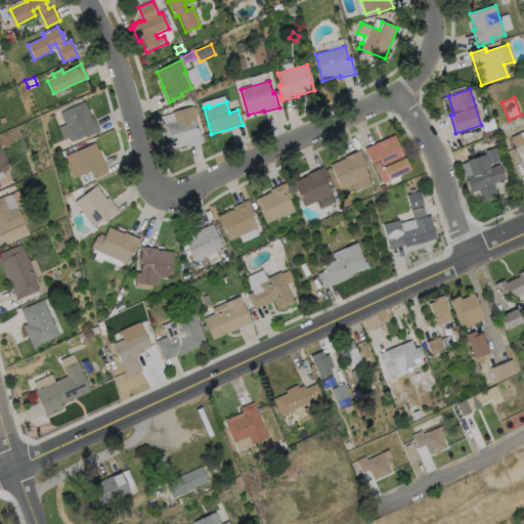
[(84,102),(91,118),(92,117),(95,122),(99,133),(96,134),(95,133),(85,137),(84,135),(73,140),(60,113),(84,102)]
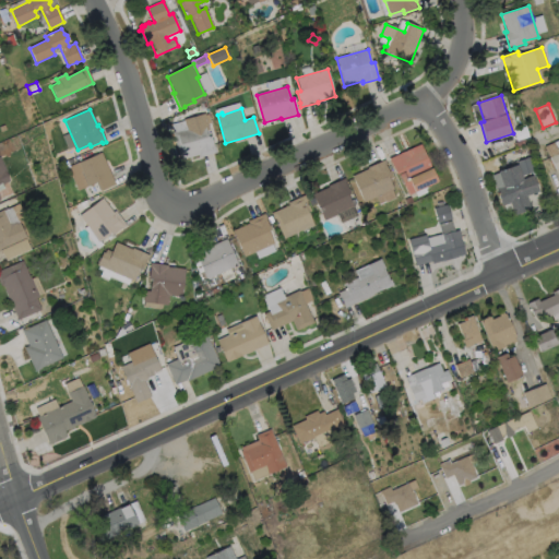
[(206,131),(207,138),(211,137),(214,147),(215,146),(216,153),(199,157),(198,155),(180,161),(173,133),(175,132),(175,133),(186,131),(183,120),(204,114),(209,130),(206,131)]
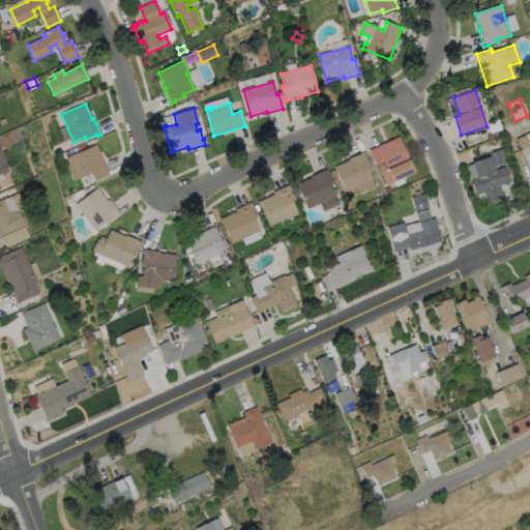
[(500,138),(490,141),(488,136),(498,131),(500,138)]
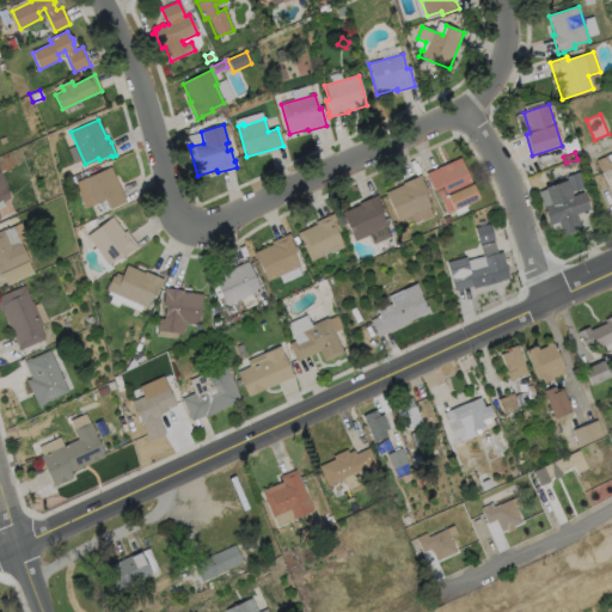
[(611,161),(611,189),(610,190),(597,161),(607,157),(610,163),(611,161)]
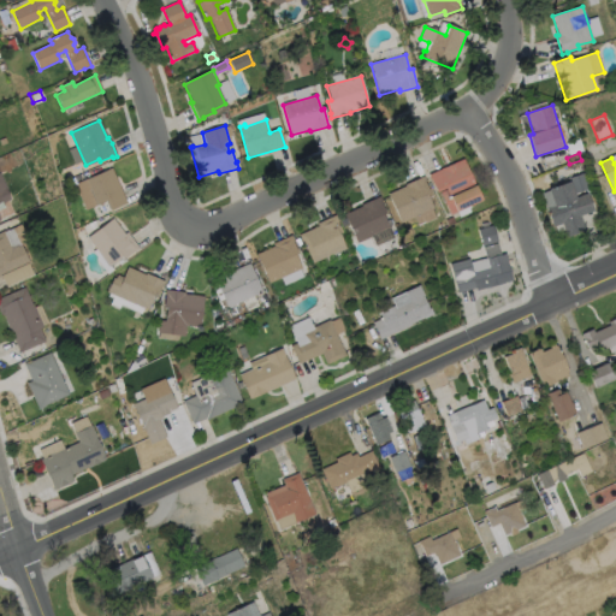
[(463,160),(483,201),(450,215),(439,193),(446,190),(445,189),(437,193),(428,176),(463,160)]
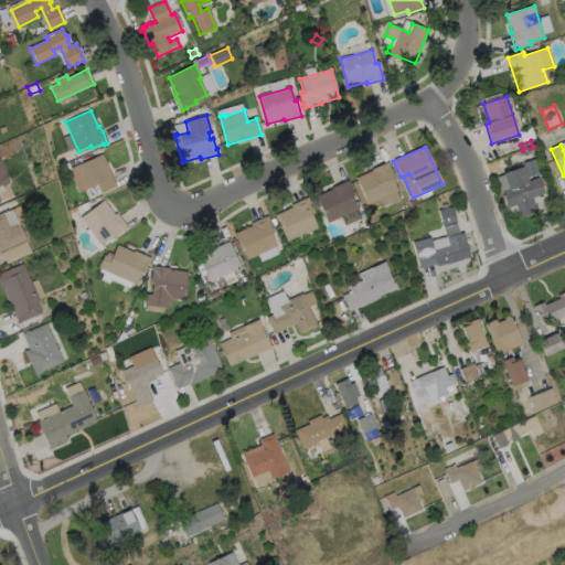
[(103,155),(117,187),(103,193),(100,193),(97,185),(80,193),(68,169),(103,155)]
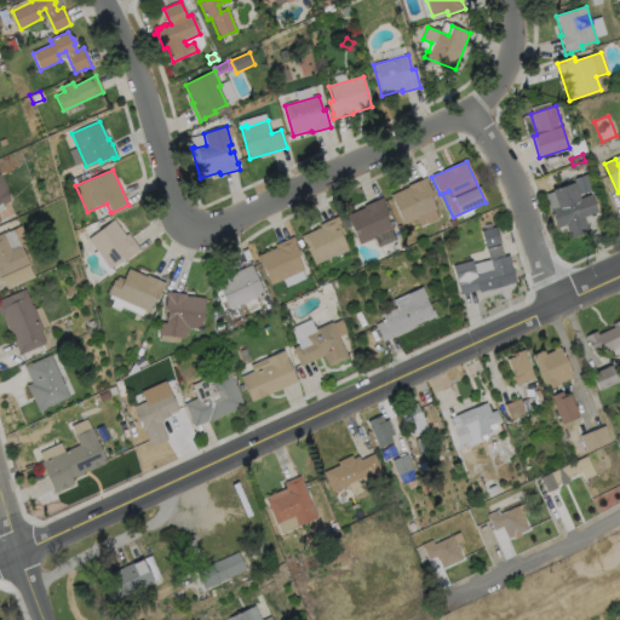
[(579,195),(580,199),(591,195),(597,213),(584,218),(590,233),(570,240),(566,225),(557,229),(545,195),(573,184),(572,181),(587,174),(593,190),(579,195)]
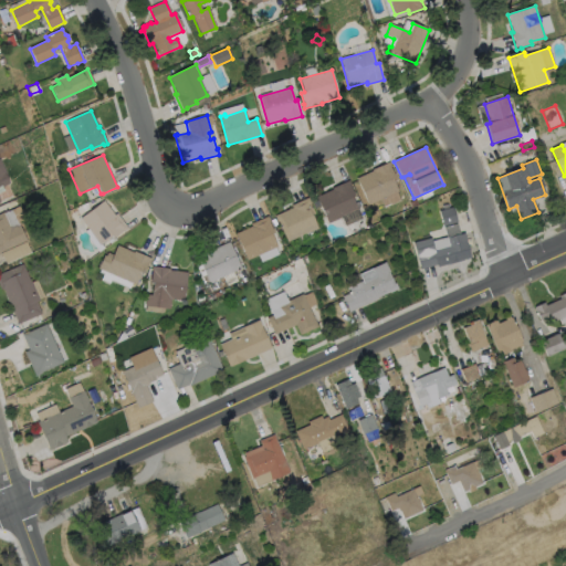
[(10,184),(2,187),(0,187),(0,160),(7,175),(6,175),(10,184)]
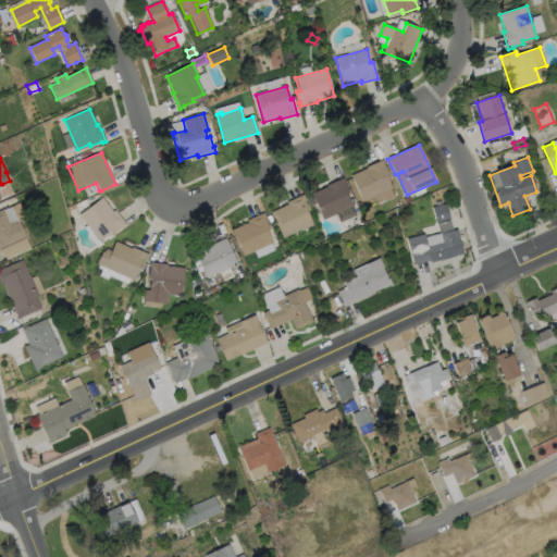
[(392,188),(362,202),(350,176),(367,169),(367,168),(383,160),(385,164),(384,164),(388,175),(386,176),(392,188)]
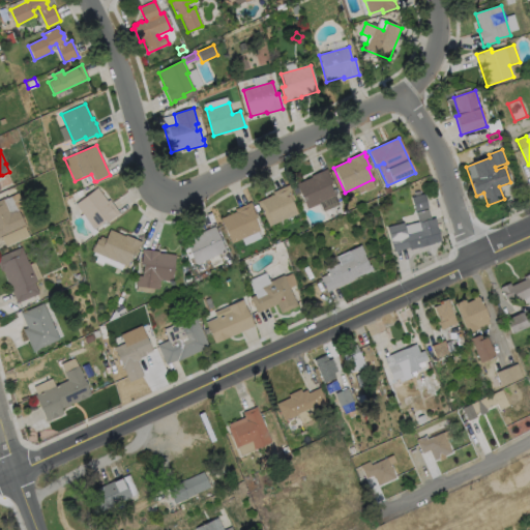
[(335,197),(307,209),(296,185),(312,178),(311,177),(327,170),(329,174),(327,174),(332,184),(330,185),(335,197)]
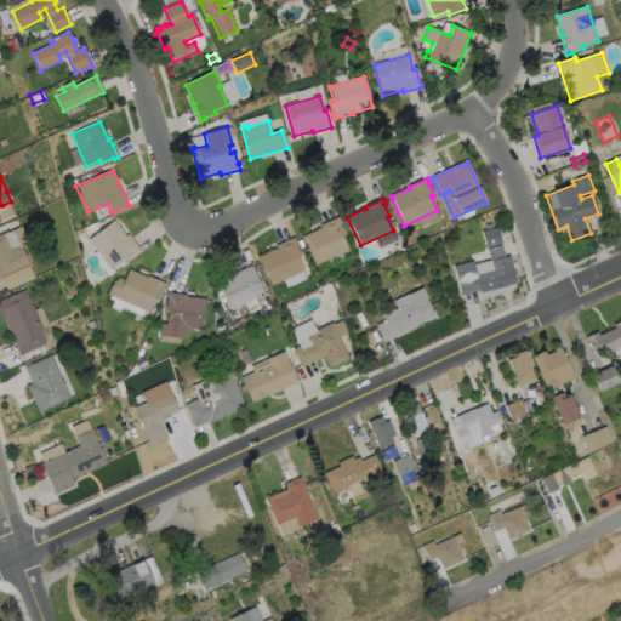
[(342,235),(349,251),(315,266),(305,243),(302,238),(322,228),(320,226),(337,217),(346,234),(342,235)]
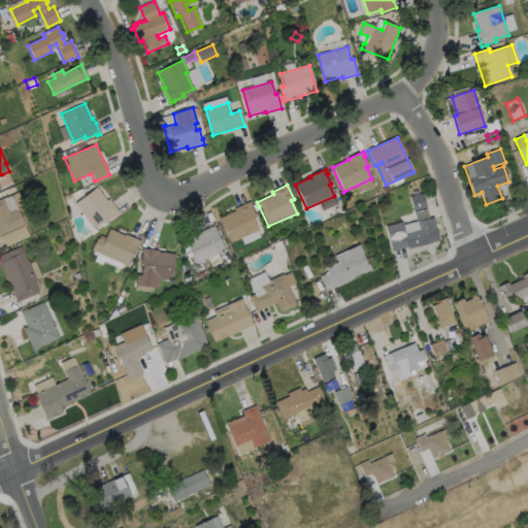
[(98,188),(107,201),(109,199),(120,213),(114,218),(114,217),(105,223),(104,221),(97,226),(94,229),(75,204),(96,189),(98,188)]
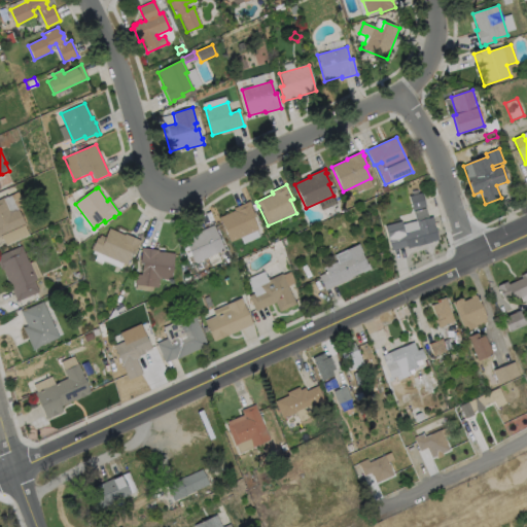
[(426,207),(413,211),(409,197),(422,194),(426,207)]
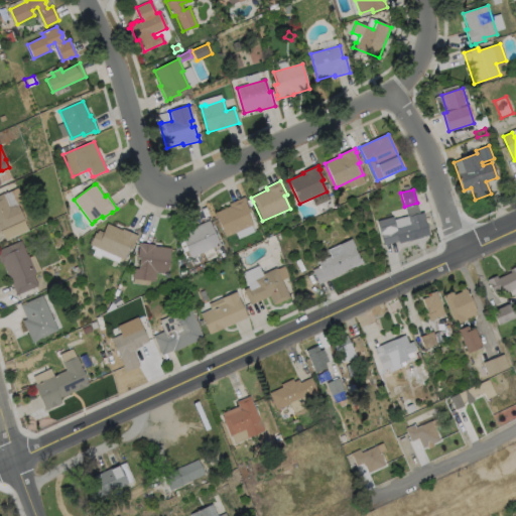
[(0,195),(4,194),(11,209),(18,206),(25,222),(0,233),(0,195)]
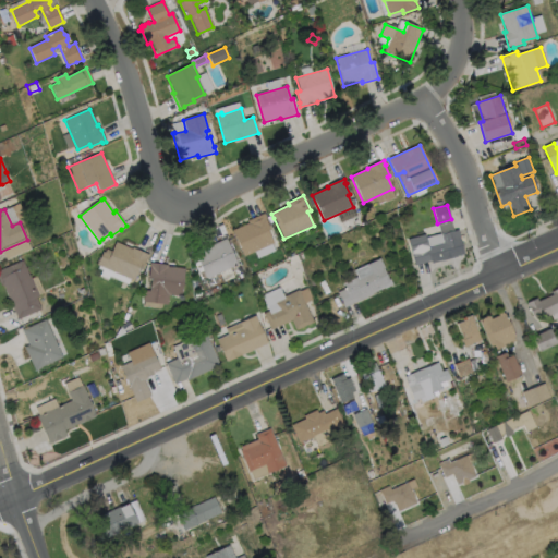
[(273,243),(244,257),(232,231),(247,223),(246,221),(264,214),(266,219),(265,219),(270,230),(267,231),(273,243)]
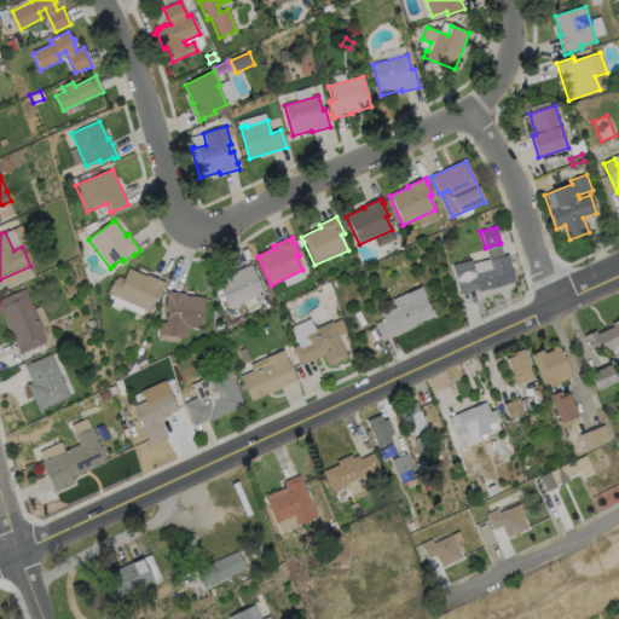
[(501,246),(503,256),(508,255),(510,264),(510,265),(515,283),(479,293),(479,290),(460,295),(452,266),(472,261),(473,265),(489,260),(486,249),(501,246)]
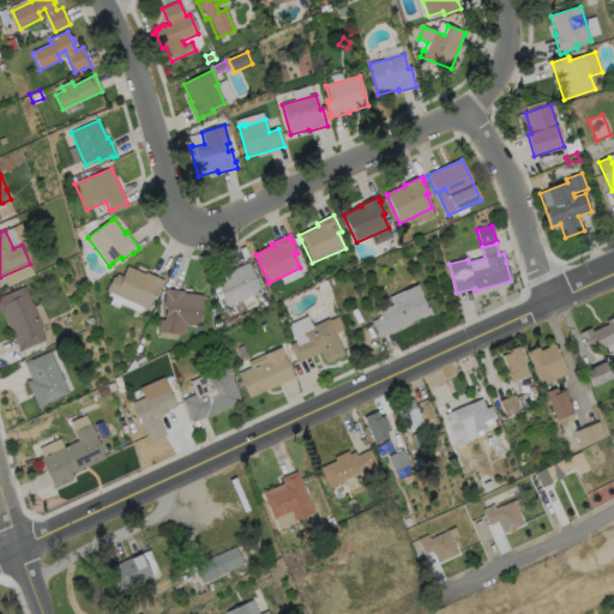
[(233,306),(227,308),(214,278),(248,263),(262,292),(233,305),(233,306)]
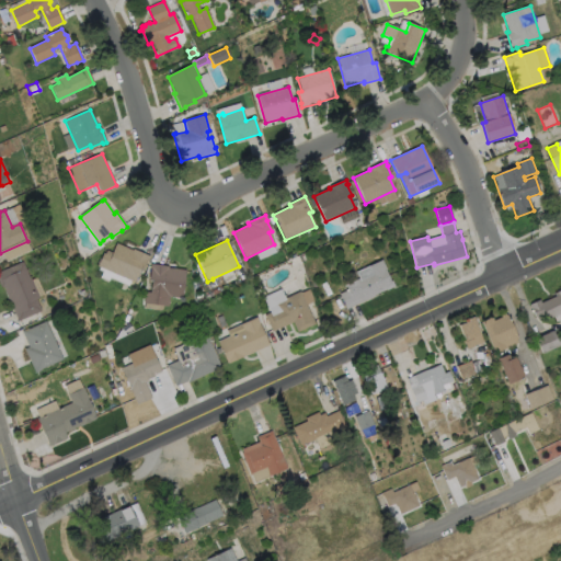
[(116,243),(133,251),(133,250),(150,258),(149,261),(147,261),(142,272),(140,271),(135,283),(103,270),(98,266),(99,264),(98,264),(100,259),(101,259),(103,254),(103,253),(105,254),(107,251),(112,253),(116,243)]
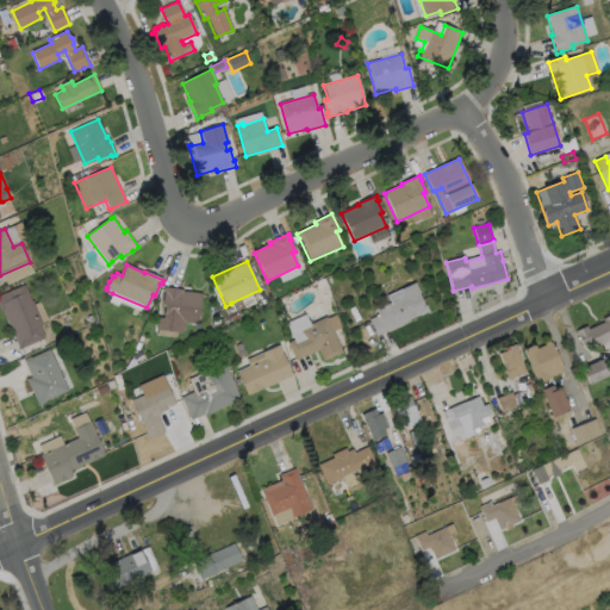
[(429,312),(377,337),(369,319),(379,315),(377,310),(391,303),(387,296),(416,282),(429,312)]
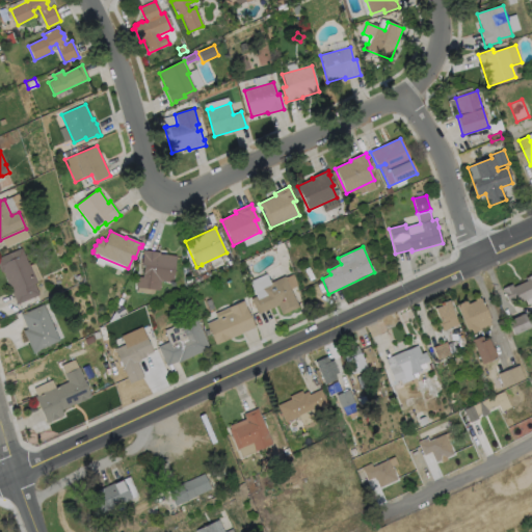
[(0,258),(22,248),(29,266),(30,265),(37,283),(34,285),(40,295),(18,304),(3,272),(1,272),(0,269),(0,258)]
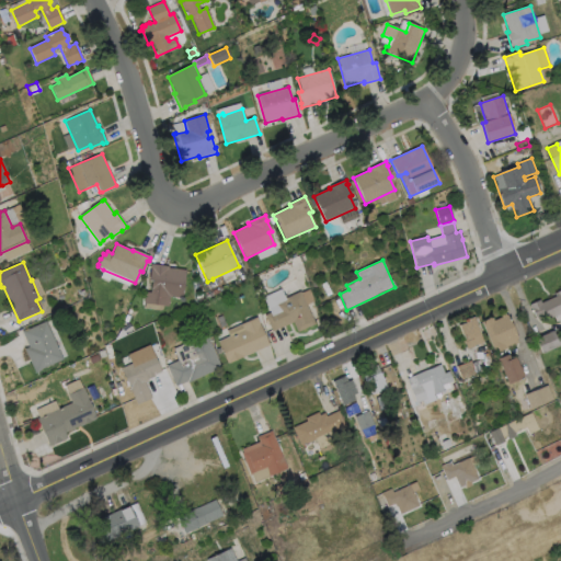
[(186,271),(183,299),(170,297),(169,307),(144,304),(145,293),(150,293),(152,282),(149,281),(151,268),(149,268),(150,264),(169,266),(168,268),(186,271)]
